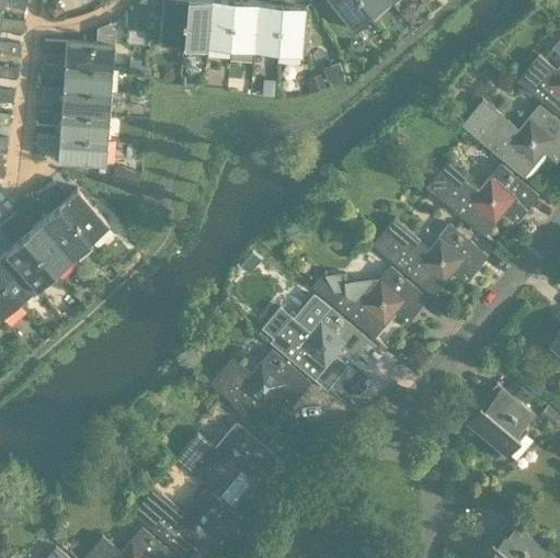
[(0,0),(0,6),(4,7),(4,8),(26,11),(27,0),(0,0)]
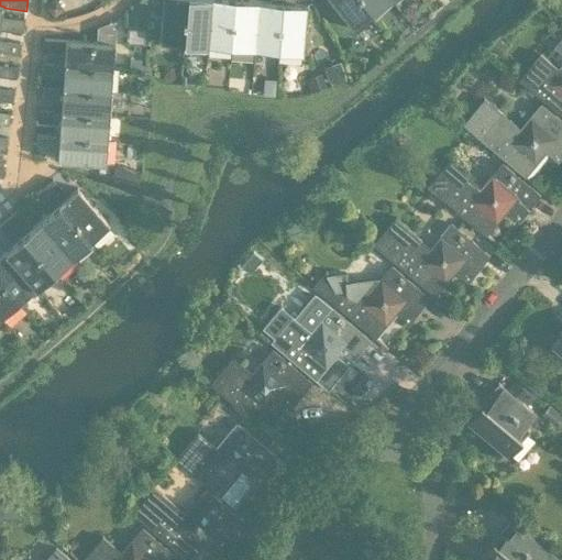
[(185,46),(188,0),(163,0),(161,44),(185,46)]
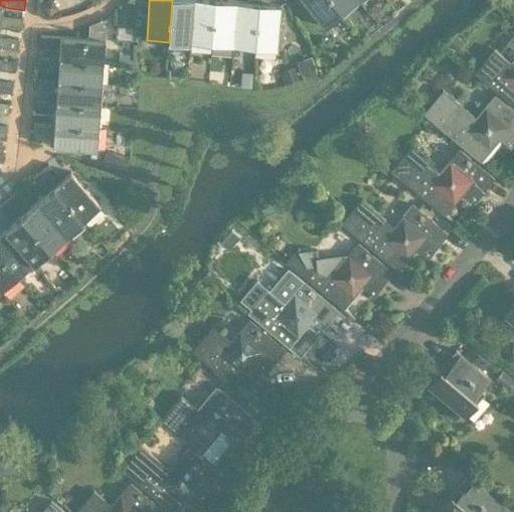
[(172,0),(169,42),(190,44),(194,0),(172,0)]
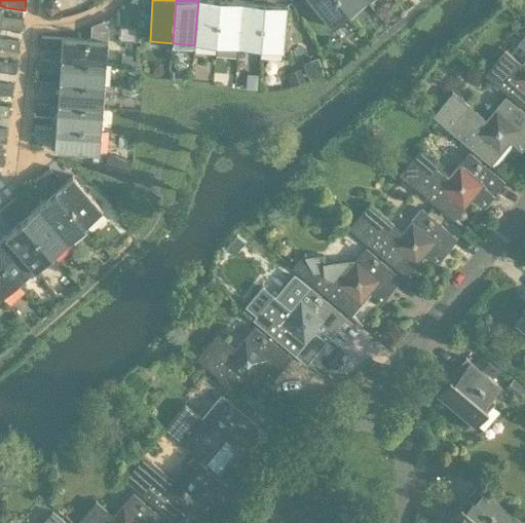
[(217,46),(220,0),(209,0),(210,0),(202,0),(198,0),(194,45),(217,46)]
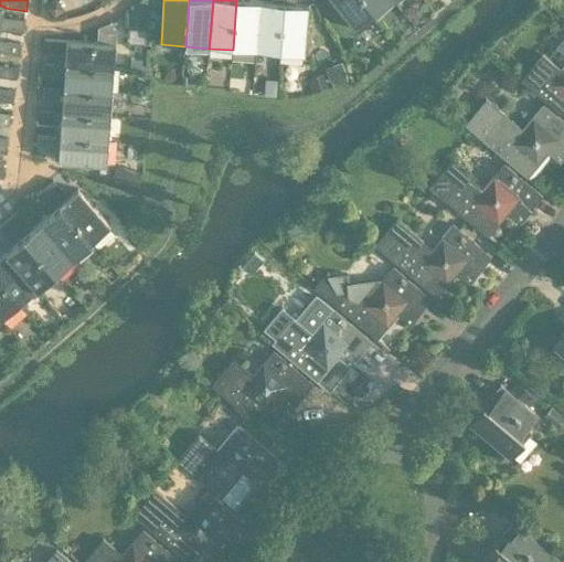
[(248,2),(248,0),(236,0),(233,50),(256,52),(261,3),(248,2)]
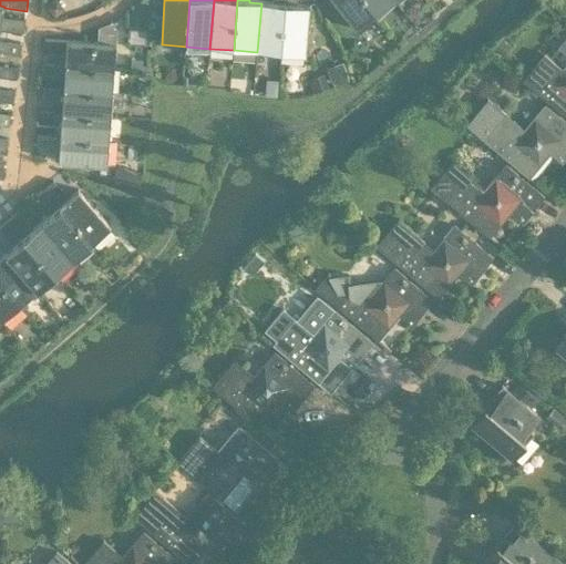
[(281,54),(286,0),(274,0),(274,4),(261,3),(257,52),(281,54)]
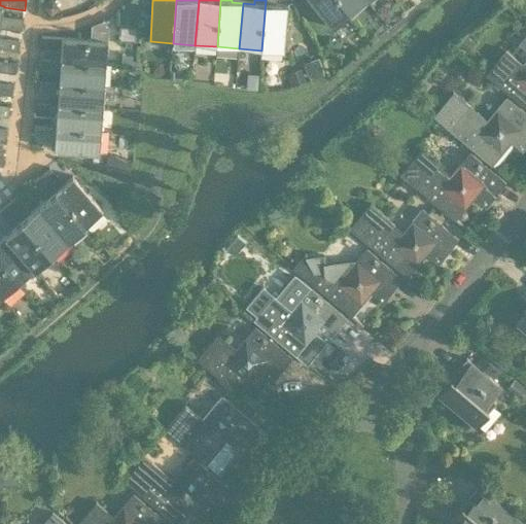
[(276,6),(276,0),(266,0),(261,50),(284,53),(288,7),(276,6)]
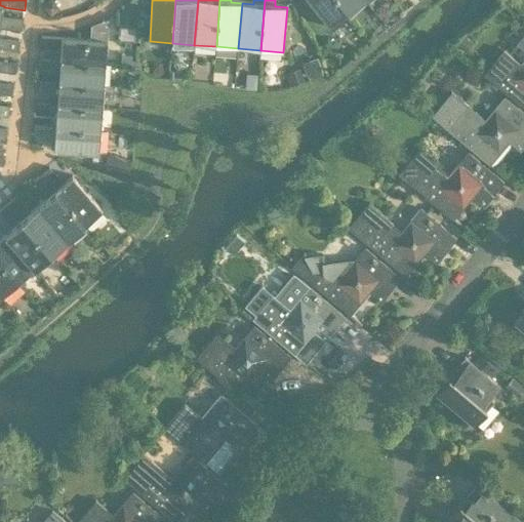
[(307,0),(304,0),(296,6),(305,16),(314,8),(307,0)]
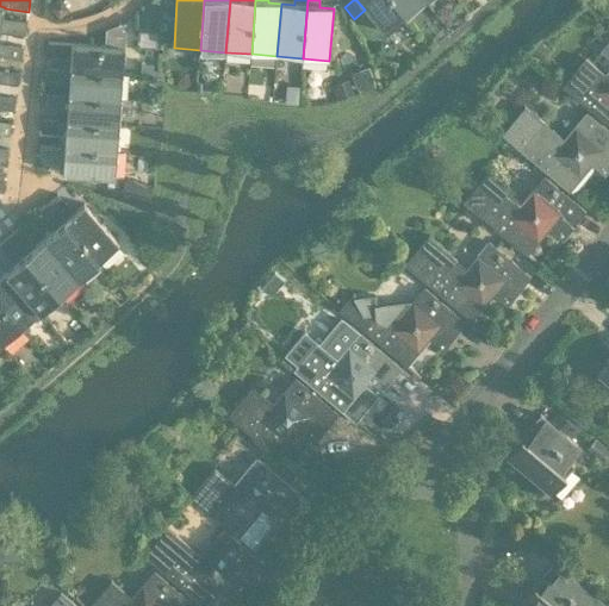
[(385,35),(405,18),(390,0),(356,0),(365,10),(385,35)]
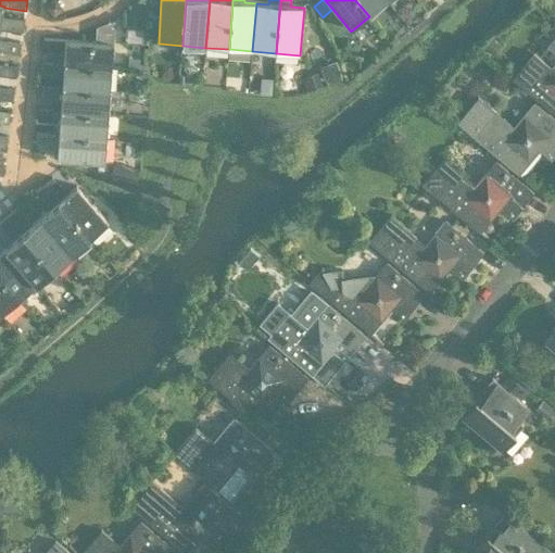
[(386,0),(355,0),(369,16),(388,2),(386,0)]
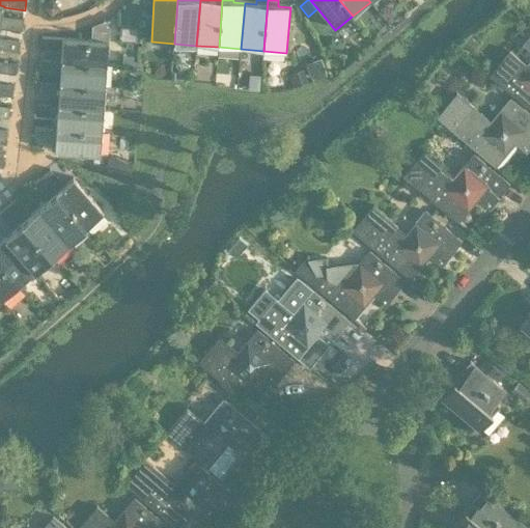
[(518,10),(525,3),(521,0),(511,0),(509,3),(518,10)]
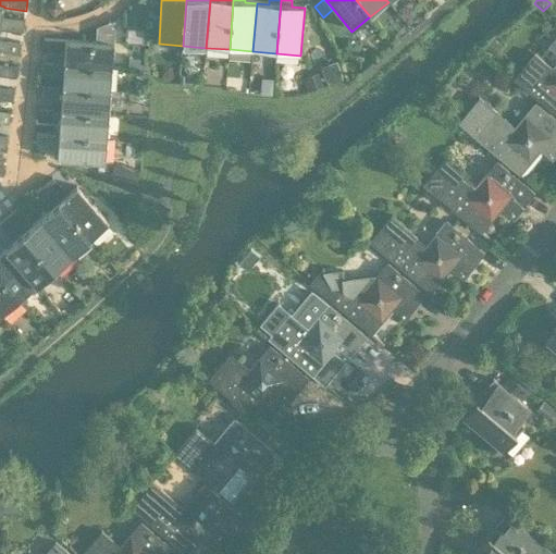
[(56,1),(46,10),(53,20),(59,16),(60,7),(56,1)]
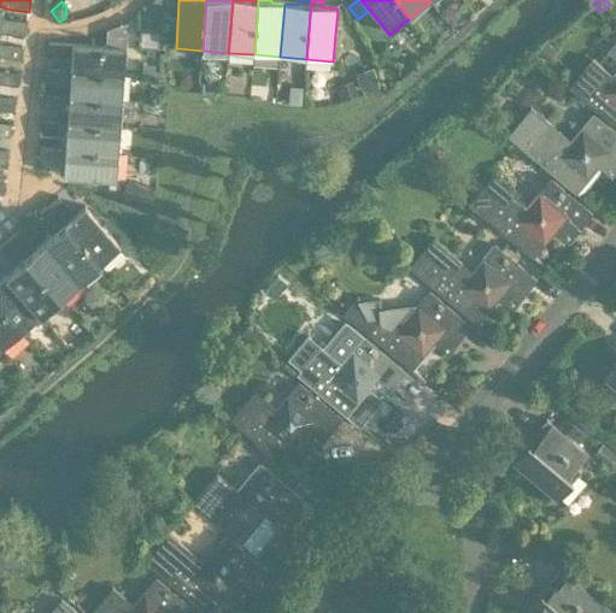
[(3,21),(5,9),(5,7),(0,6),(0,33),(1,33),(1,34),(25,37),(27,24),(3,21)]
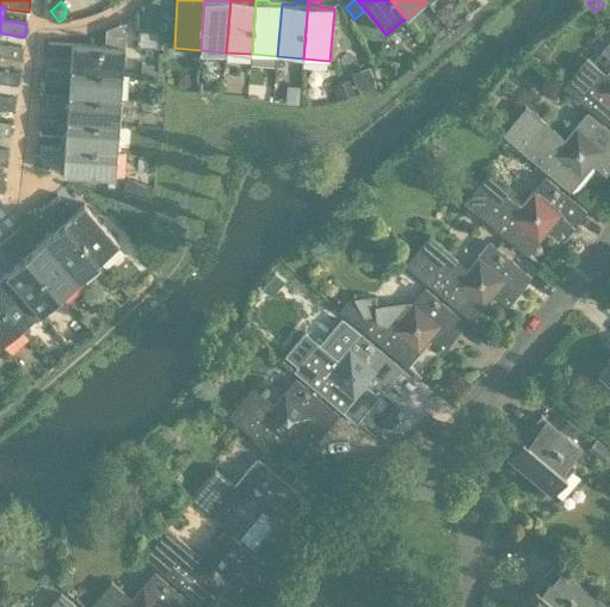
[(129,31),(114,30),(109,30),(108,49),(73,47),(48,45),(48,59),(72,60),(71,73),(123,76),(125,50),(128,50),(129,31)]
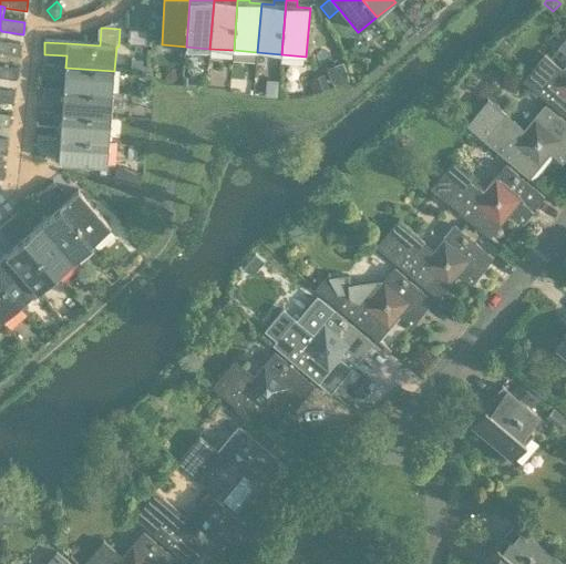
[(0,42),(0,34),(1,31),(1,30),(0,30),(0,54),(20,58),(21,45),(0,42)]
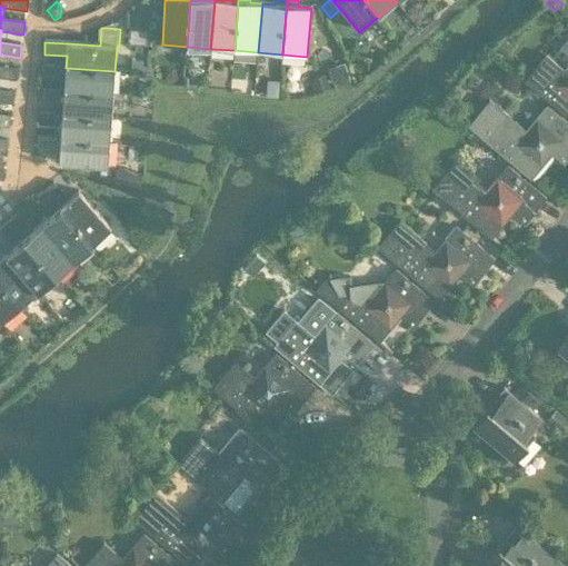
[(504,58),(511,49),(504,42),(496,51),(504,58)]
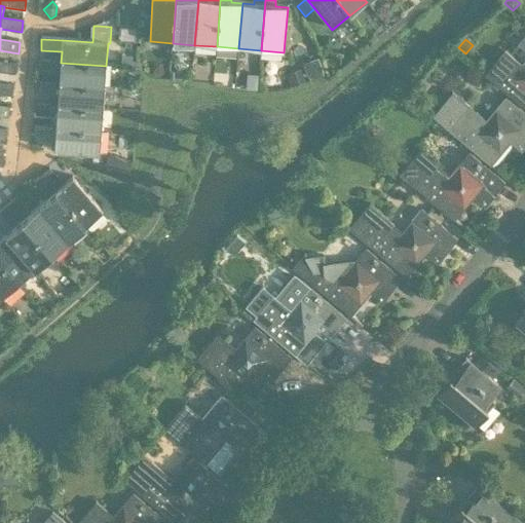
[(524,40),(520,46),(524,50),(524,65),(523,67),(505,52),(485,76),(524,109),(524,40)]
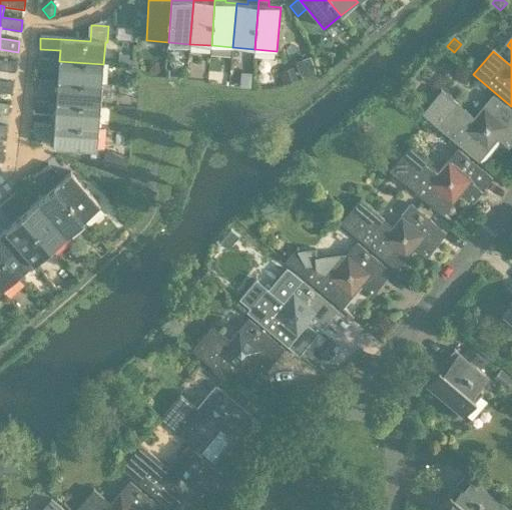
[(59,61),(39,59),(38,70),(58,72),(58,82),(58,83),(102,86),(103,64),(59,61)]
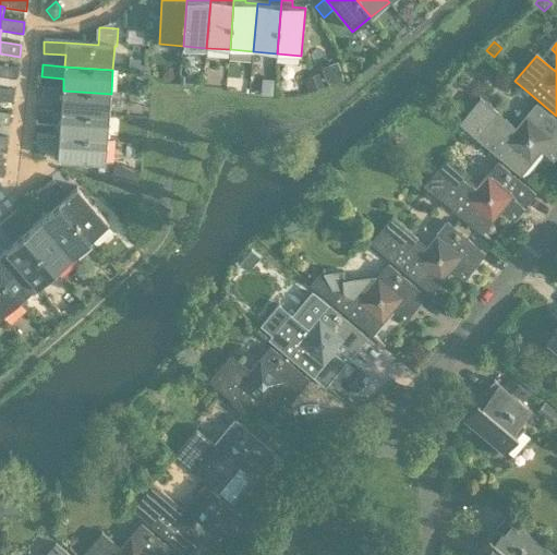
[(0,65),(0,77),(16,81),(17,69),(0,65)]
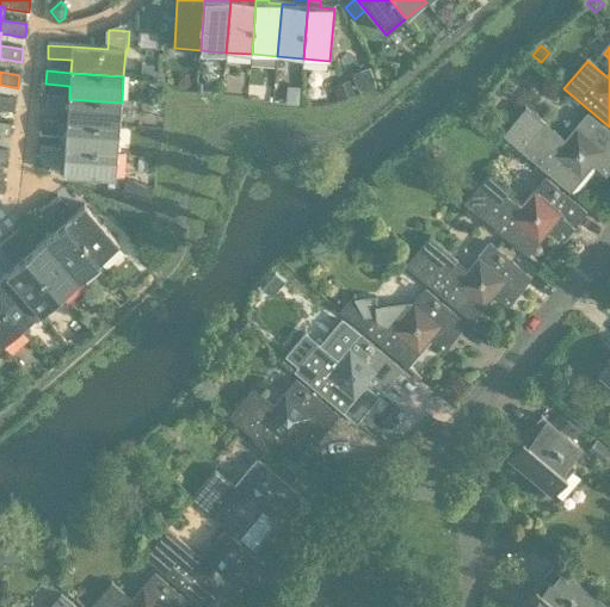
[(333,92),(338,104),(355,97),(350,86),(333,92)]
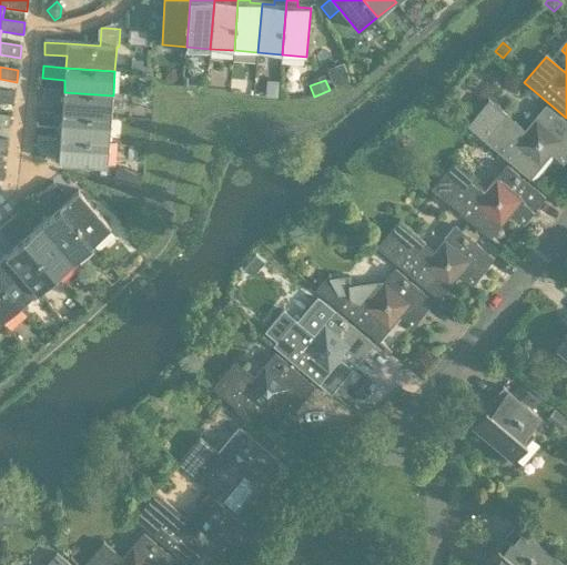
[(64,92),(64,91),(41,90),(41,102),(63,103),(62,115),(111,119),(113,96),(64,92)]
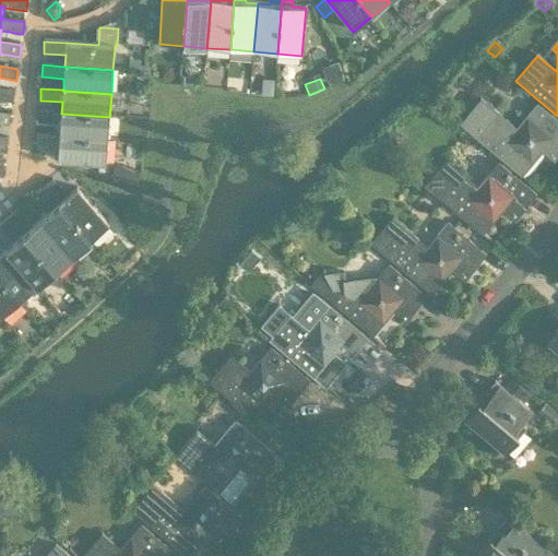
[(0,90),(0,102),(12,104),(14,92),(0,90)]
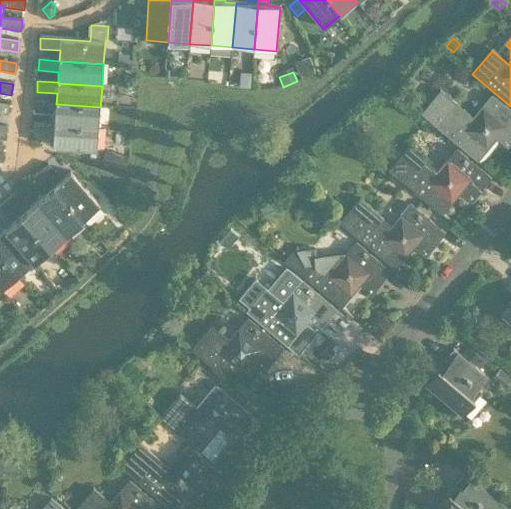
[(474,119),(456,104),(440,91),(421,115),(477,162),(496,139),(508,149),(510,145),(510,111),(493,96),(474,119)]
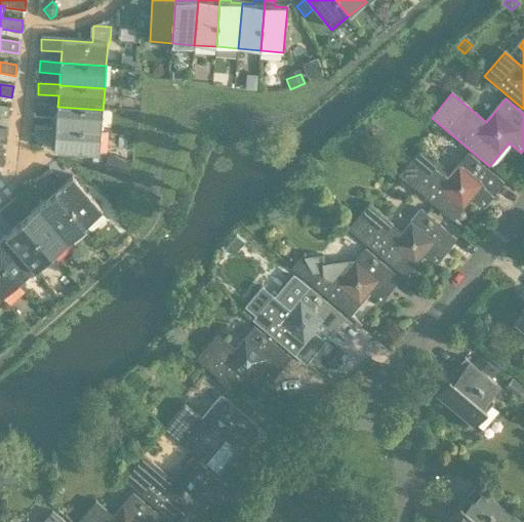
[(57,107),(37,105),(36,116),(56,118),(56,128),(56,129),(102,132),(103,110),(57,107)]
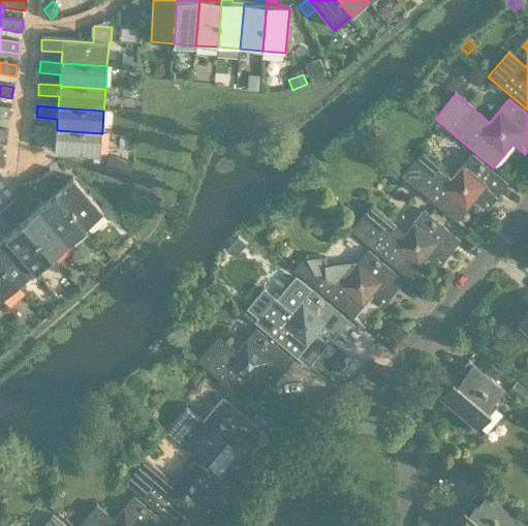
[(0,119),(8,120),(10,110),(0,107),(0,119)]
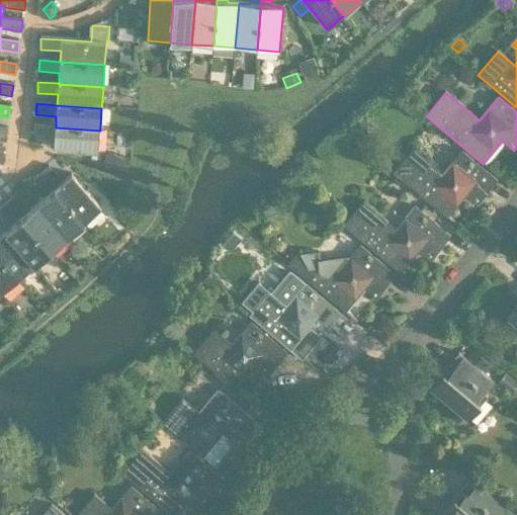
[(56,127),(56,126),(34,125),(34,137),(55,138),(54,150),(98,153),(100,131),(56,127)]
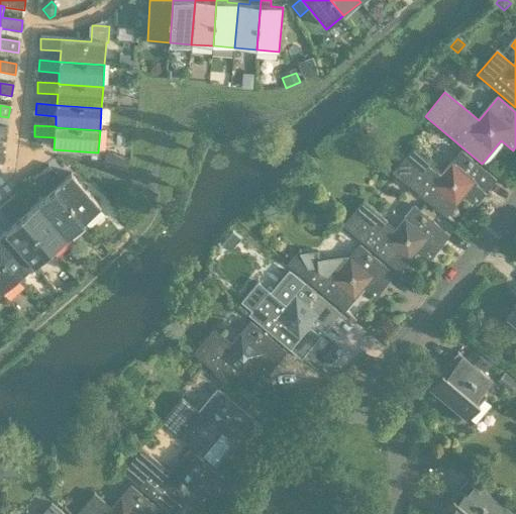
[(344,141),(343,149),(351,150),(352,141),(344,141)]
